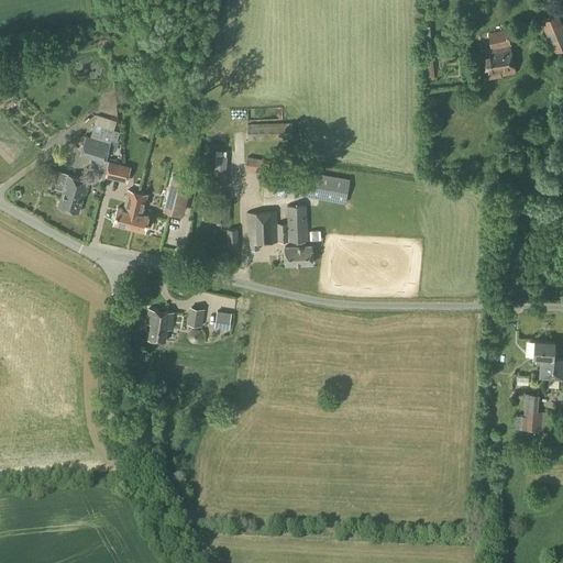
[(553,53),(562,48),(562,28),(558,14),(540,22),(553,53)]
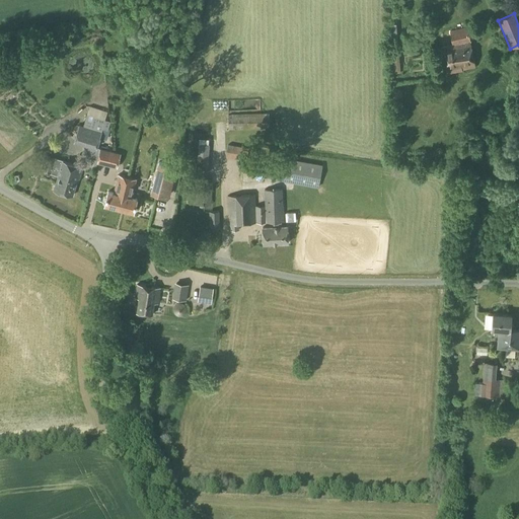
[(446,74),(462,71),(461,71),(475,68),(467,28),(450,31),(453,46),(441,49),(446,74)]
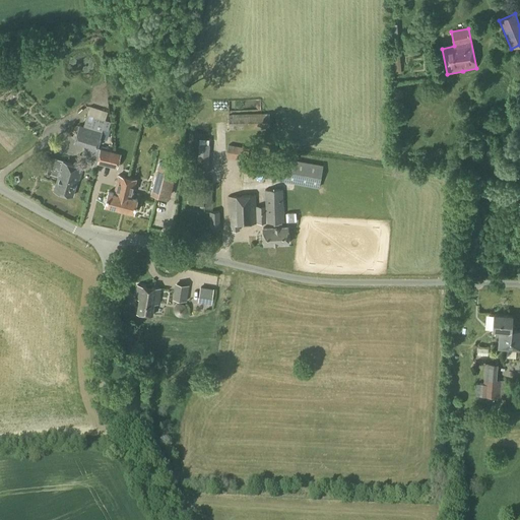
[(105,121),(86,115),(83,126),(79,125),(73,142),(84,145),(95,148),(103,129),(108,131),(110,123),(105,121)]
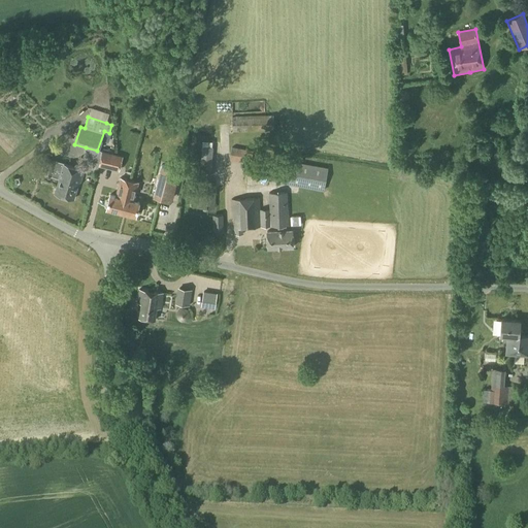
[(232,131),(274,130),(273,117),(232,117),(232,131)]
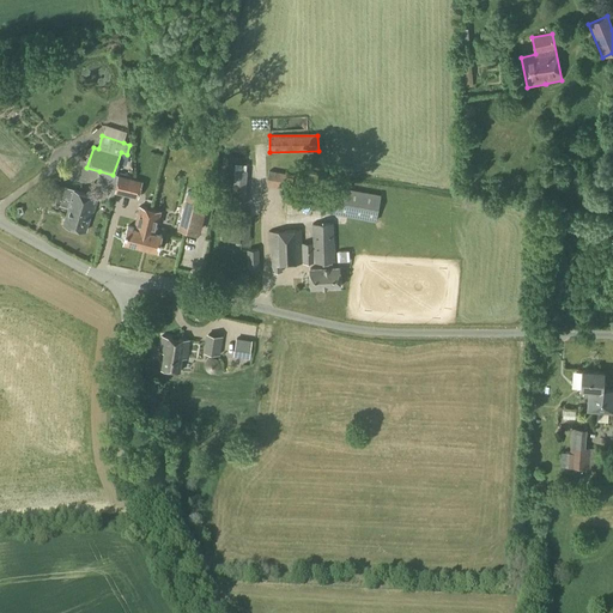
[(244,200),(247,171),(234,170),(231,200),(244,200)]
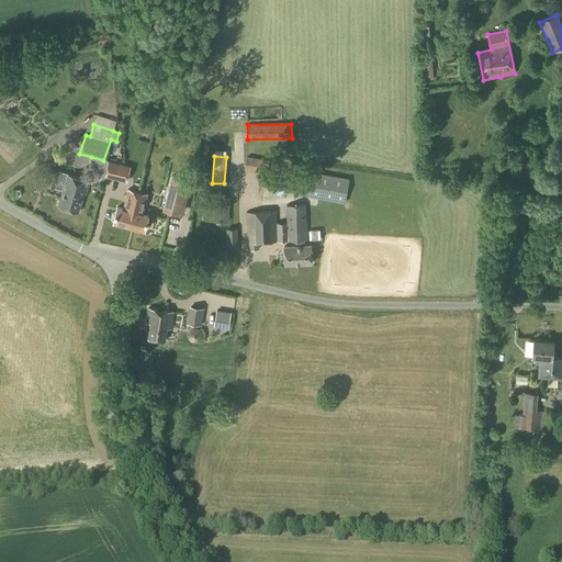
[(247,170),(268,172),(269,164),(248,160),(247,170)]
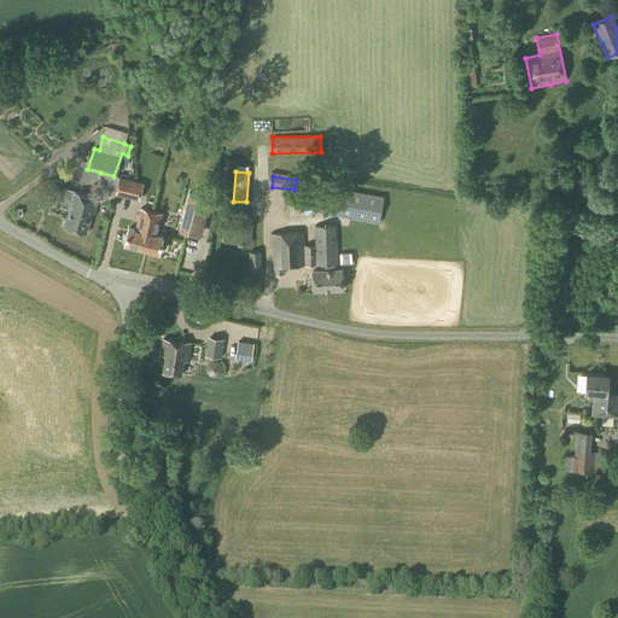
[(139,200),(143,184),(120,178),(115,194),(139,200)]
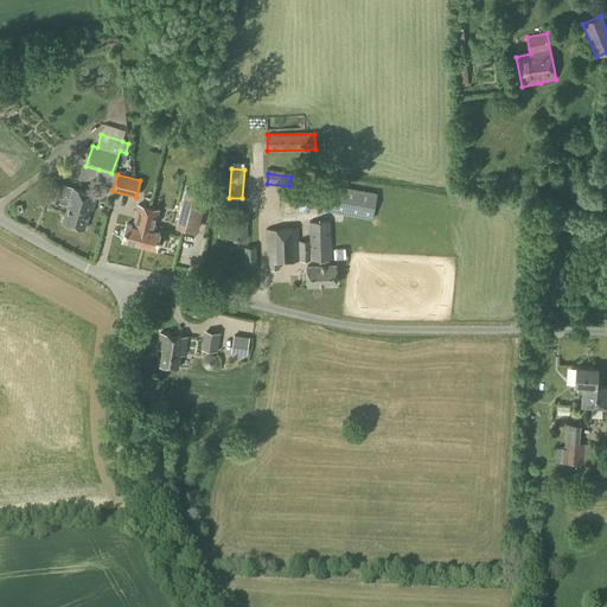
[(68,205),(72,190),(55,184),(50,200),(68,205)]
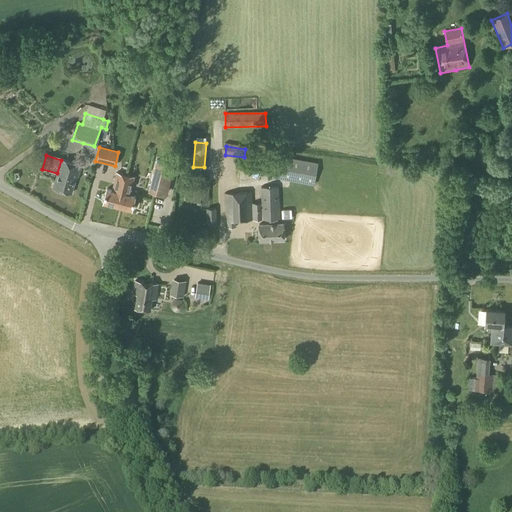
[(314,186),(318,164),(271,155),(270,161),(275,162),(272,178),(314,186)]
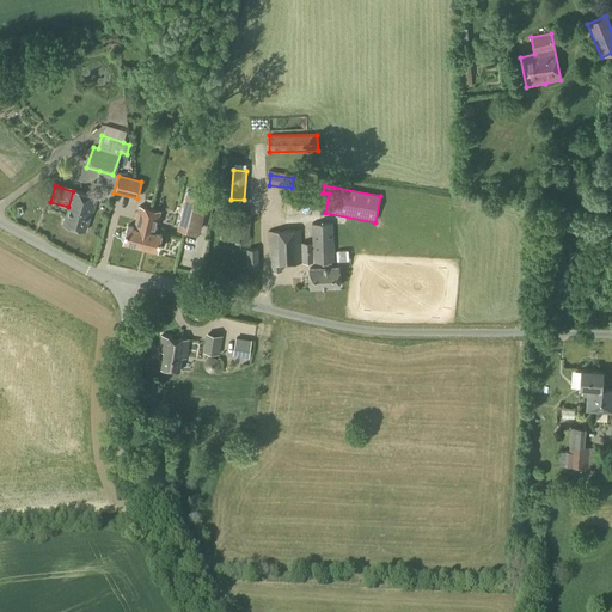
[(114,190),(103,187),(103,188),(102,190),(110,193),(108,201),(111,201),(112,196),(114,190)]
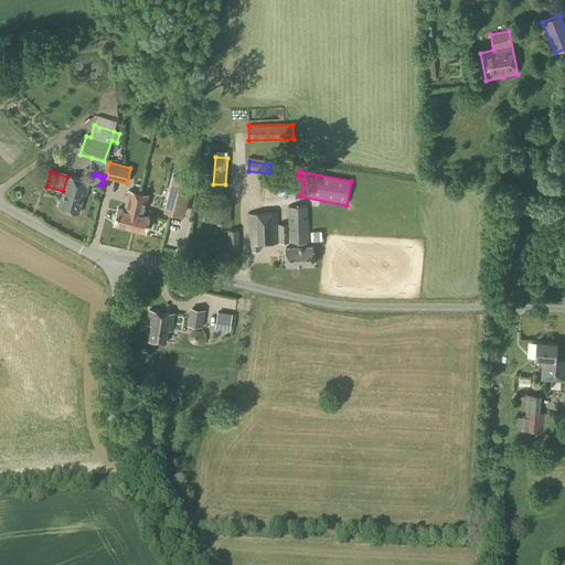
[(67,177),(63,191),(59,208),(78,214),(84,199),(85,199),(89,183),(67,177)]
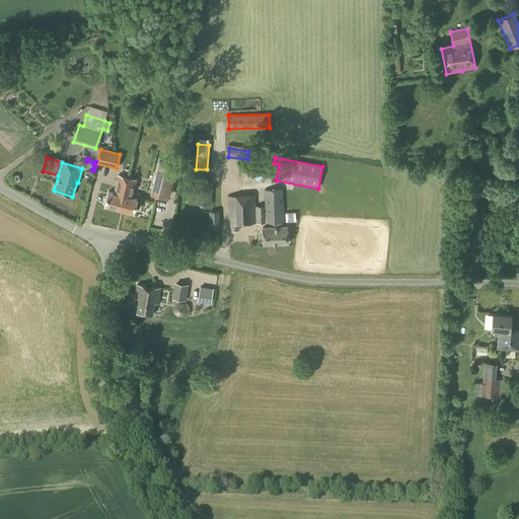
[(166,197),(174,166),(158,162),(151,193),(166,197)]
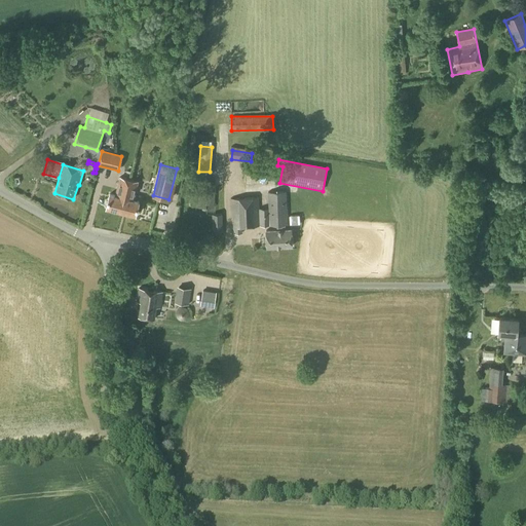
[(134,199),(138,181),(119,177),(114,195),(109,193),(107,200),(106,201),(105,204),(106,207),(105,208),(110,209),(136,215),(139,201),(134,199)]
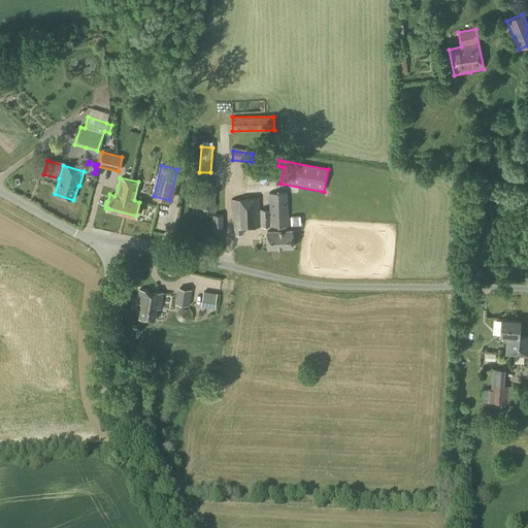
[(251,188),(269,188),(269,177),(251,177),(251,188)]
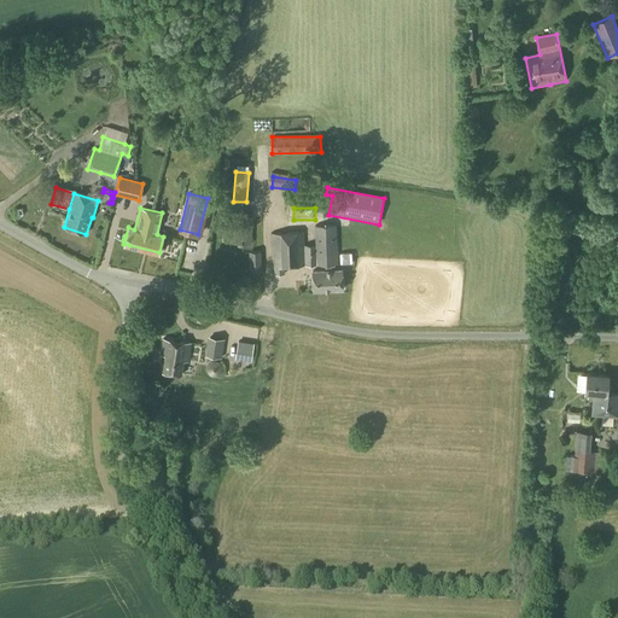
[(251,245),(254,214),(232,211),(229,244),(251,245)]
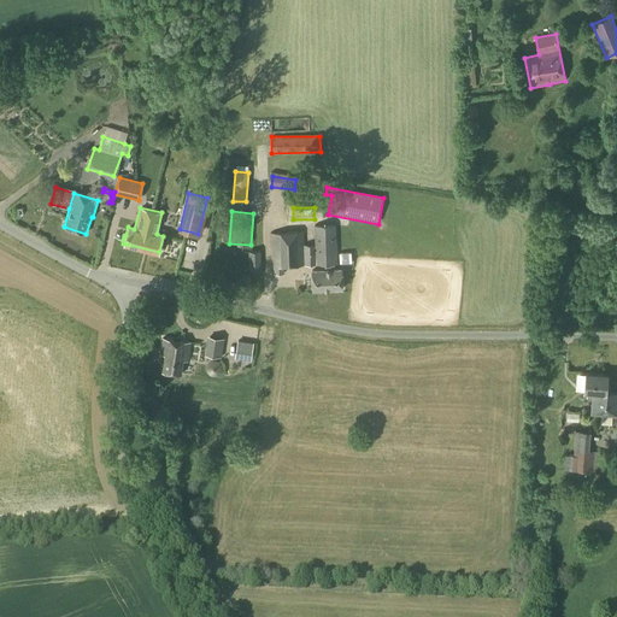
[(338,264),(335,224),(313,225),(315,245),(304,245),(304,231),(270,234),(270,248),(272,248),(274,275),(283,274),(283,266),(324,265),(325,270),(312,271),(313,291),(342,288),(341,270),(335,270),(334,264),(338,264)]
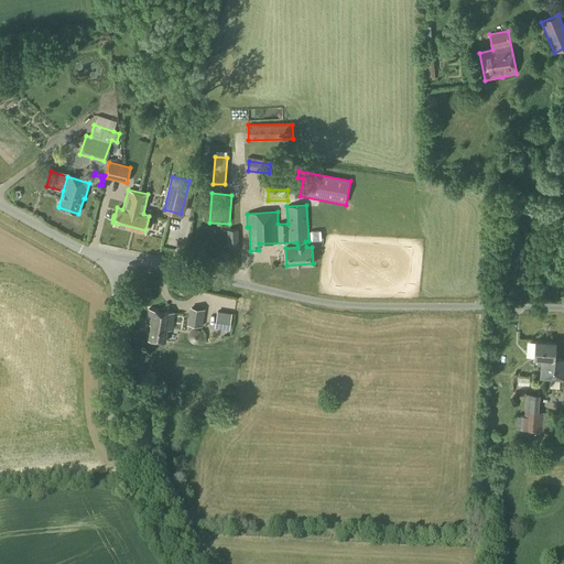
[(227,248),(239,248),(238,229),(227,230),(227,248)]
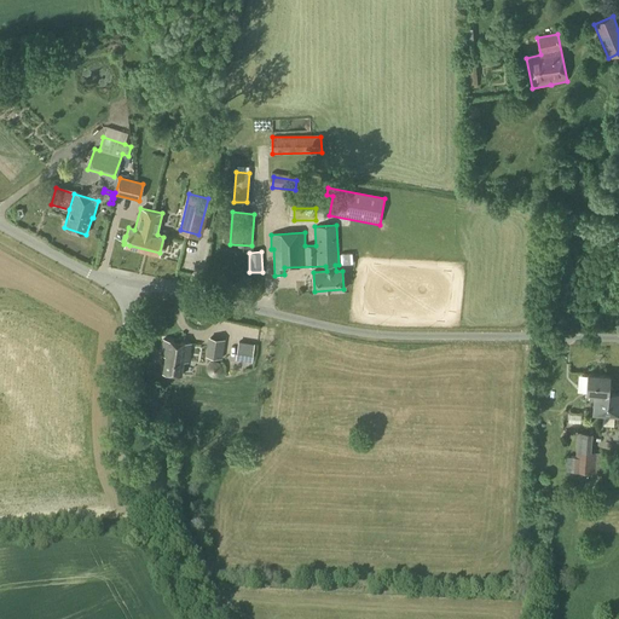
[(223,359),(225,341),(210,339),(208,358),(223,359)]
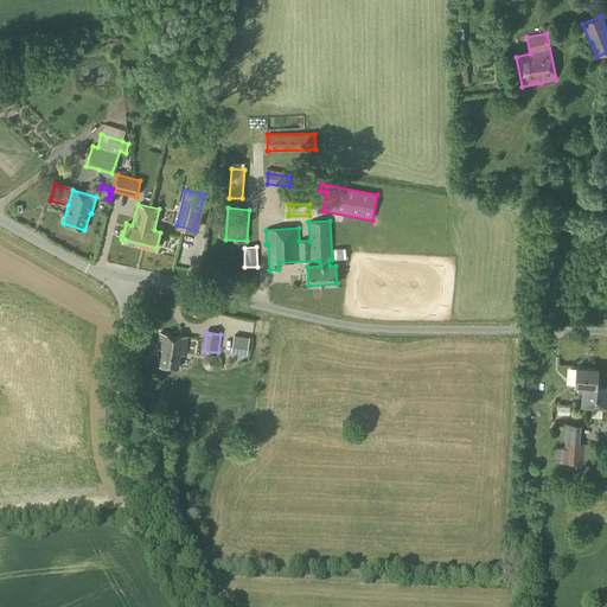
[(185,356),(187,338),(160,334),(158,350),(163,350),(160,366),(179,370),(180,356),(185,356)]
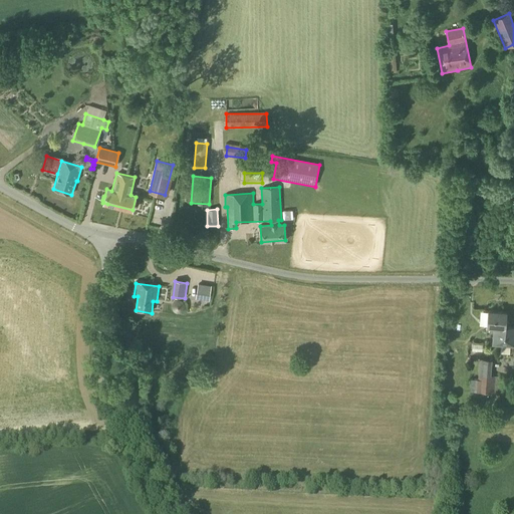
[(209,300),(211,287),(197,285),(195,297),(209,300)]
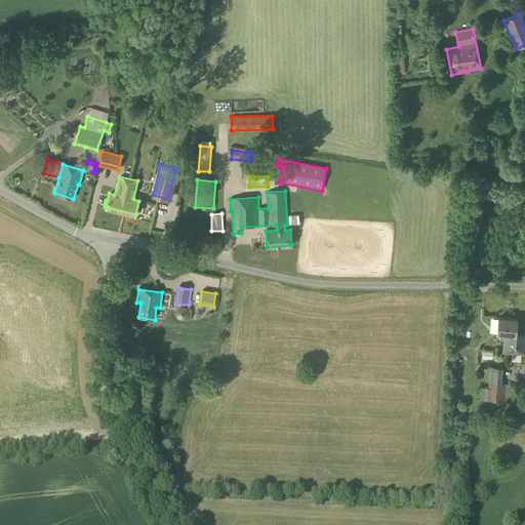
[(516,335),(516,334),(517,319),(498,318),(497,333),(505,334),(505,339),(513,340),(514,335),(516,335)]
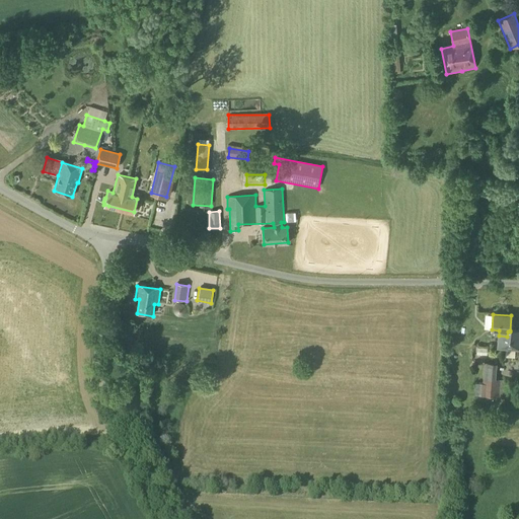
[(507,337),(499,336),(498,348),(518,350),(518,330),(510,330),(510,331),(508,331),(507,337)]
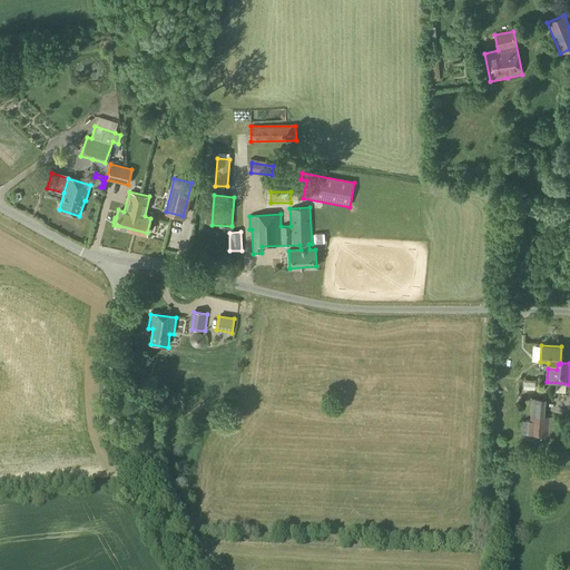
[(524,392),(537,392),(537,383),(524,383),(524,392)]
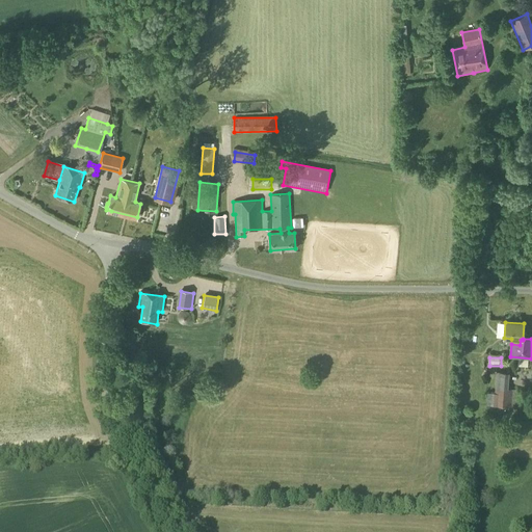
[(516,407),(517,390),(508,389),(509,373),(495,372),(494,393),(487,393),(486,405),(516,407)]
